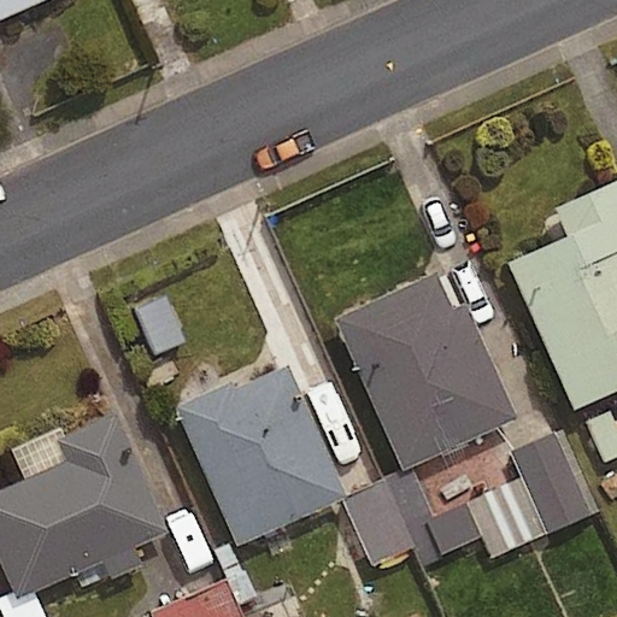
[(0,0),(0,22),(51,0),(0,0)]
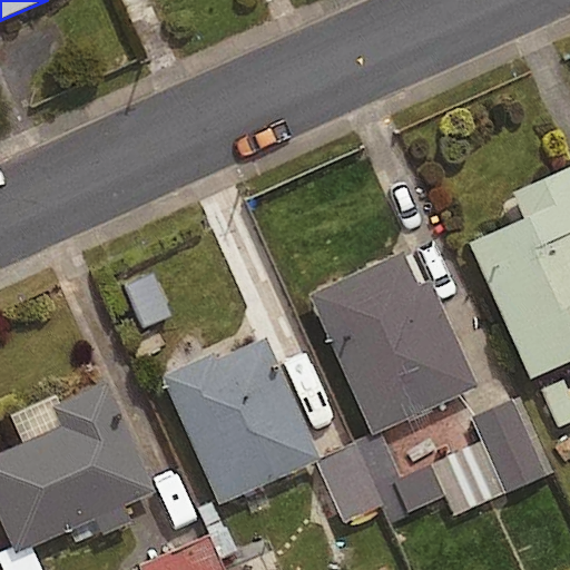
[(569,168),(512,195),(524,219),(469,245),(530,381),(569,362),(569,168)]
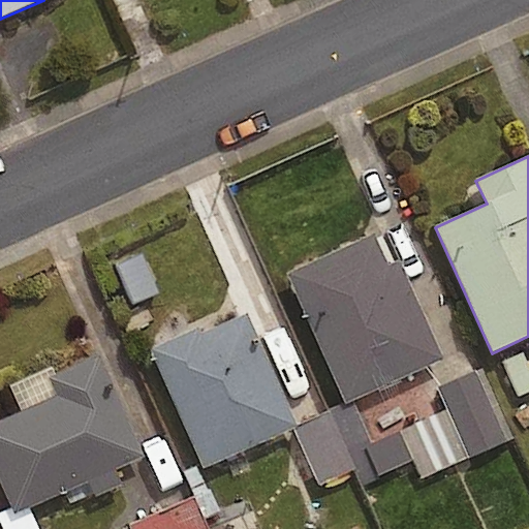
[(373,236),(287,274),(345,404),(443,361),(399,261),(387,268),(373,236)]
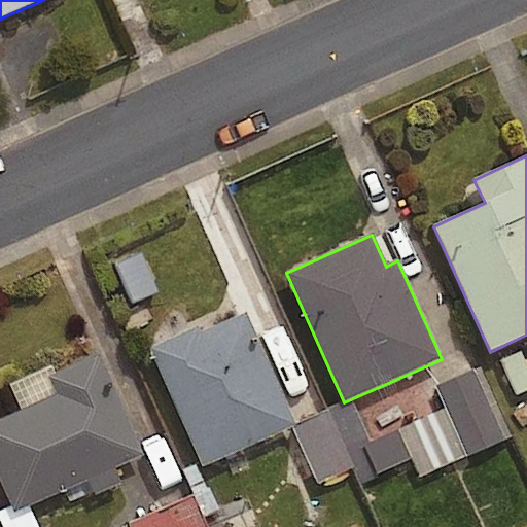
[(294,426),(244,314),(199,335),(196,328),(149,349),(202,467),(294,426)]
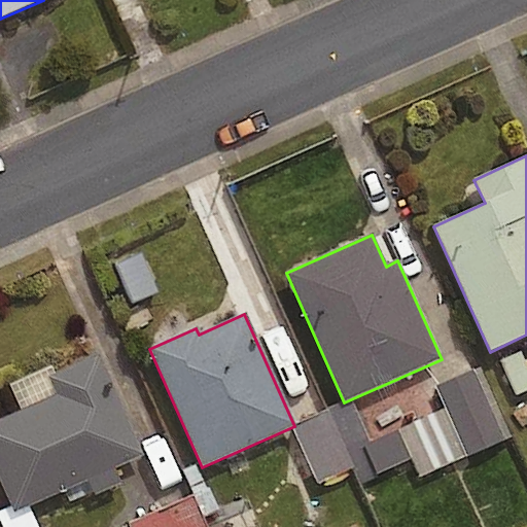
[(141,456),(97,356),(48,378),(57,395),(0,420),(0,479),(14,513),(141,456)]
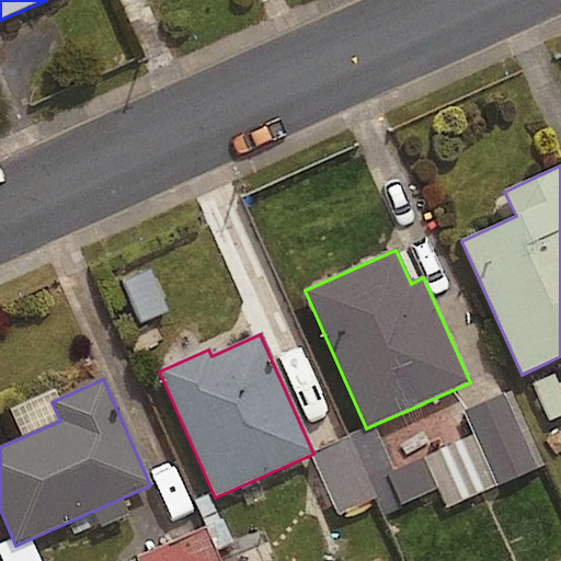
[(185,499),(199,528),(136,558),(137,560),(214,560),(208,549),(225,541),(202,491),(185,499)]
